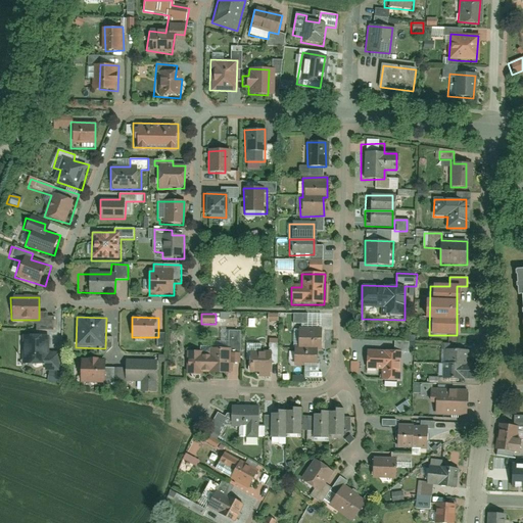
[(321,329),(298,330),(298,349),(290,349),(291,365),(315,365),(315,348),(321,348),(321,329)]
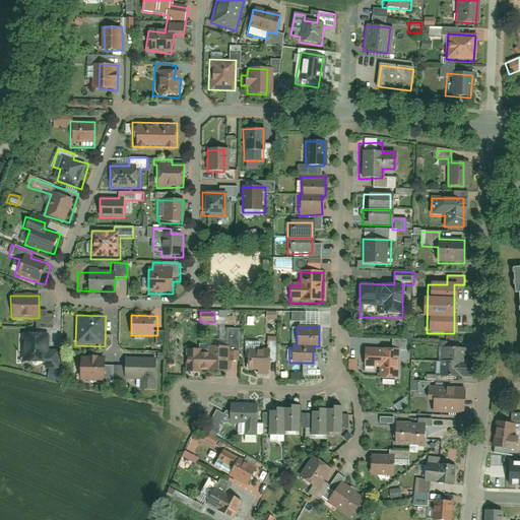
[(51,333),(22,333),(22,364),(51,364),(51,333)]
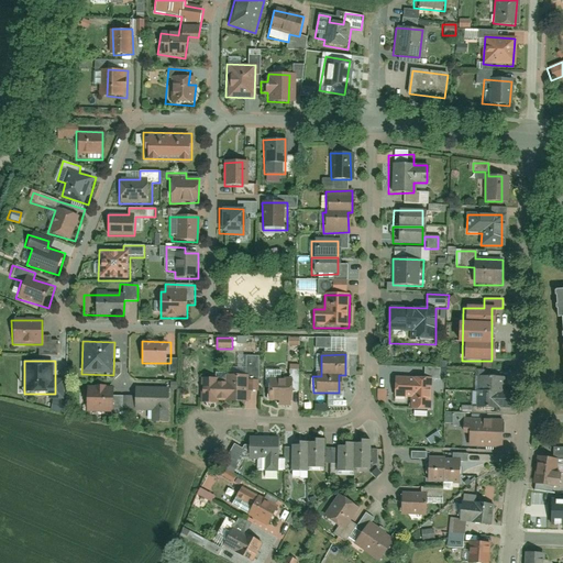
[(423,367),(422,377),(438,377),(438,368),(423,367)]
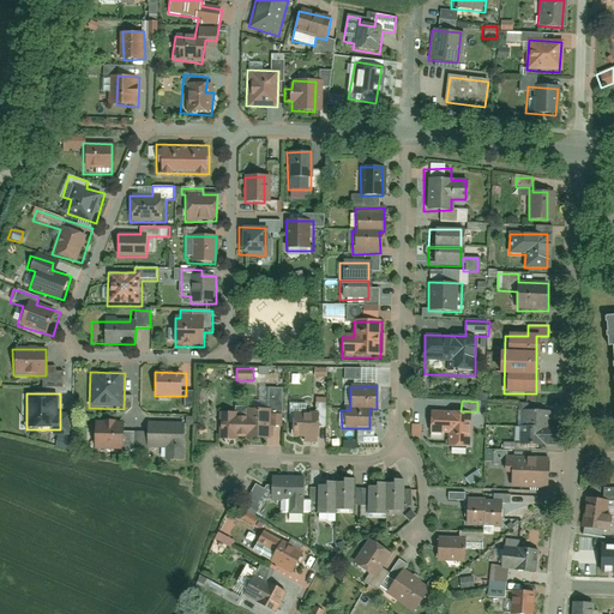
[(266,409),(246,409),(246,420),(229,420),(229,413),(218,413),(218,439),(229,439),(229,432),(246,432),(246,439),(266,439),(266,409)]
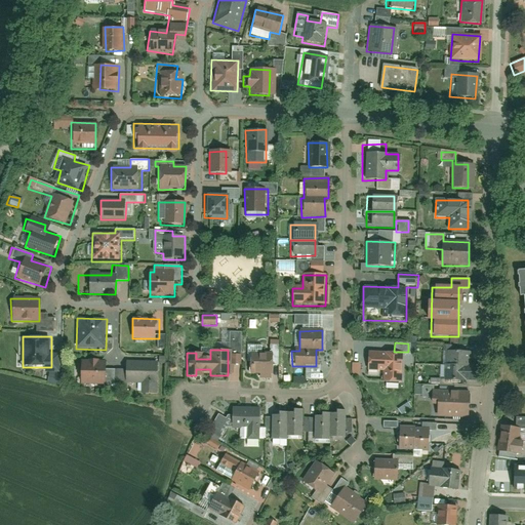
[(470,352),(446,351),(445,381),(478,382),(479,366),(470,366),(470,352)]
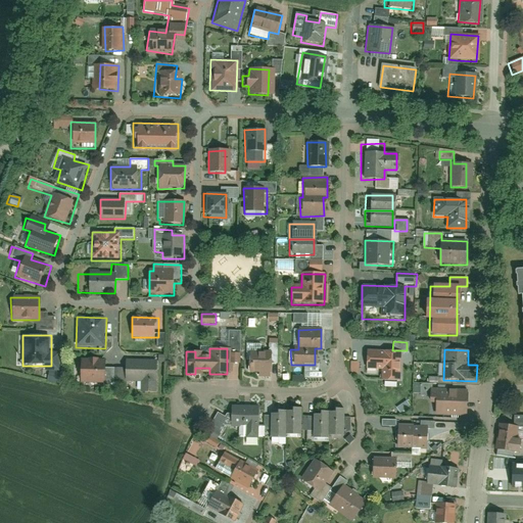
[(400,352),(366,351),(366,370),(382,370),(382,381),(400,381),(400,352)]
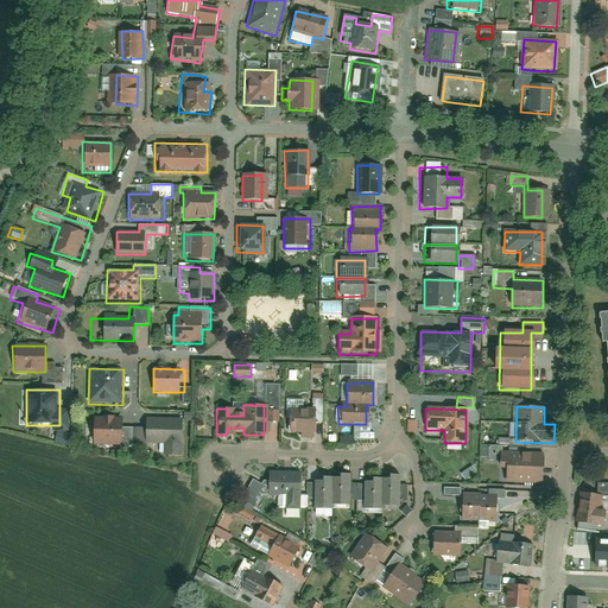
[(315,411),(289,411),(289,437),(315,437),(315,411)]
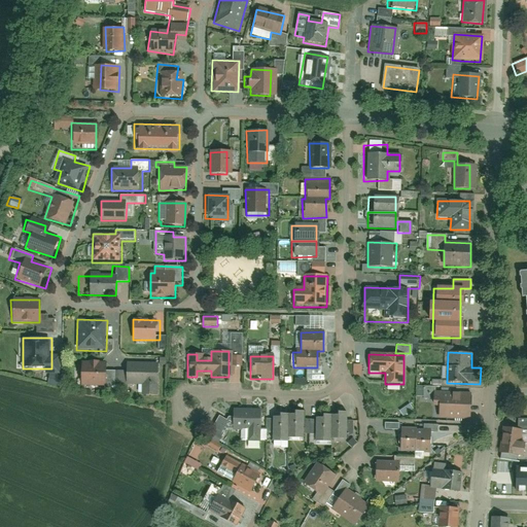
[(114,362),(80,360),(79,386),(112,388),(114,362)]
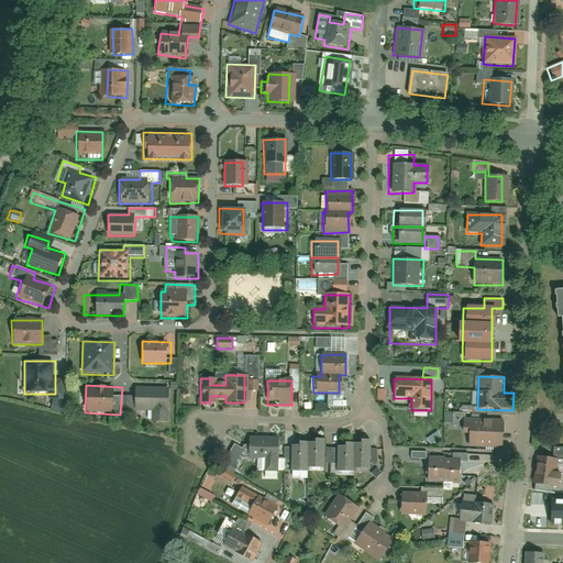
[(170,385),(136,385),(138,411),(151,411),(151,422),(168,422),(168,410),(170,410),(170,385)]
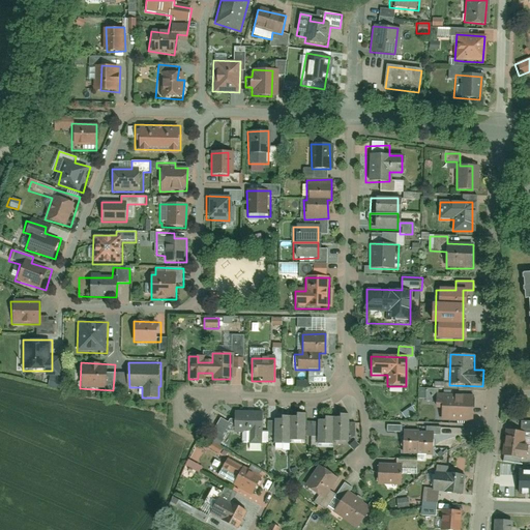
[(46,387),(57,387),(58,376),(46,376),(46,387)]
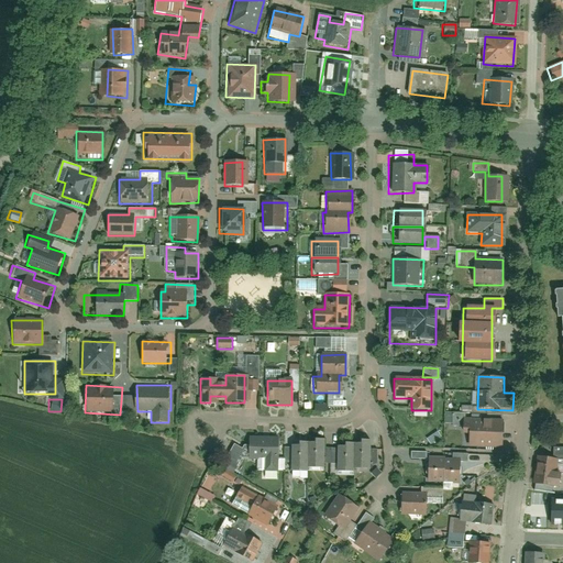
[(472,420),(465,420),(464,432),(471,432),(471,444),(501,445),(503,421),(472,419),(472,420)]
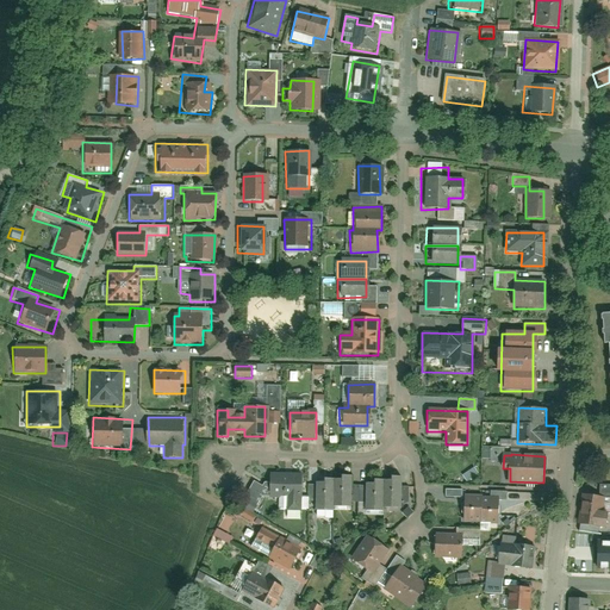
[(471,468),(461,475),(465,481),(475,474),(471,468)]
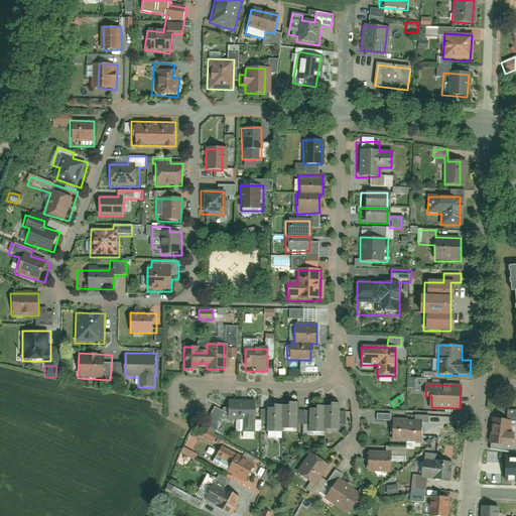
[(255,420),(256,403),(226,402),(226,419),(255,420)]
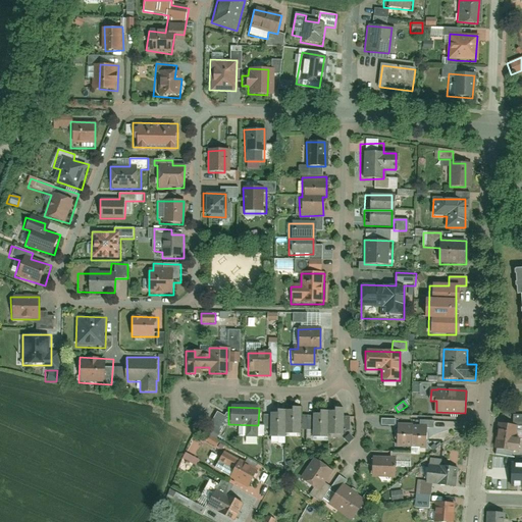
[(300,411),(284,411),(285,436),(300,436),(300,411)]
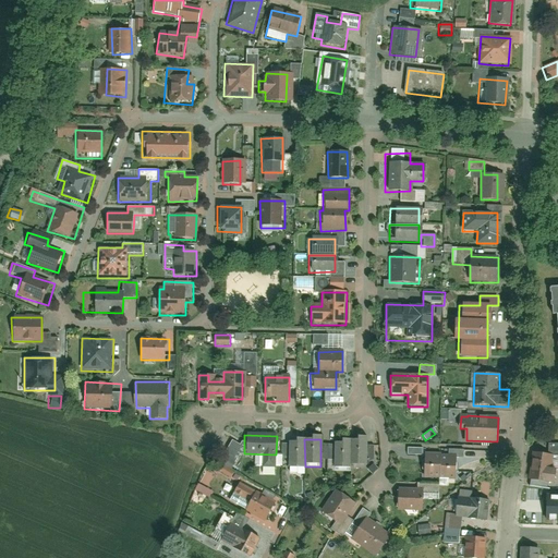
[(363,439),(349,440),(350,466),(364,466),(363,439)]
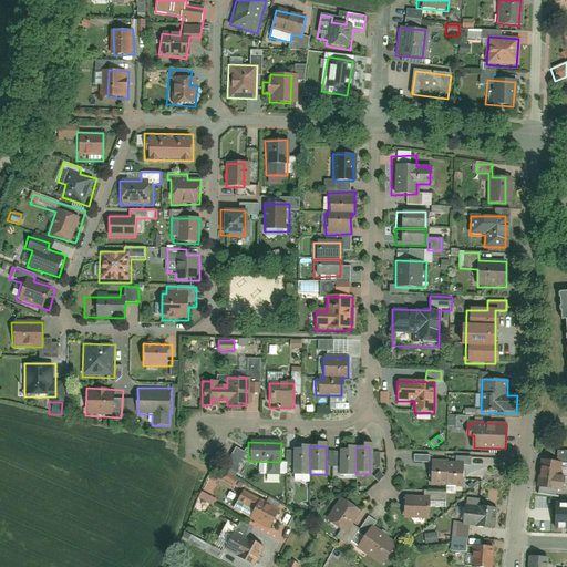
[(307,474),(306,450),(291,450),(292,474),(307,474)]
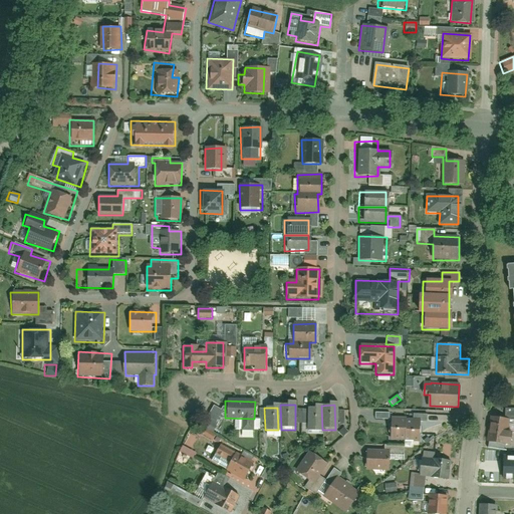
[(319,431),(319,408),(306,409),(306,431),(319,431)]
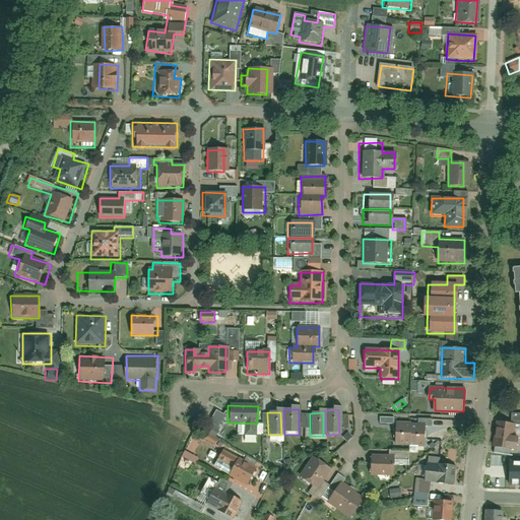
[(349,415),(340,414),(339,429),(349,429),(349,415)]
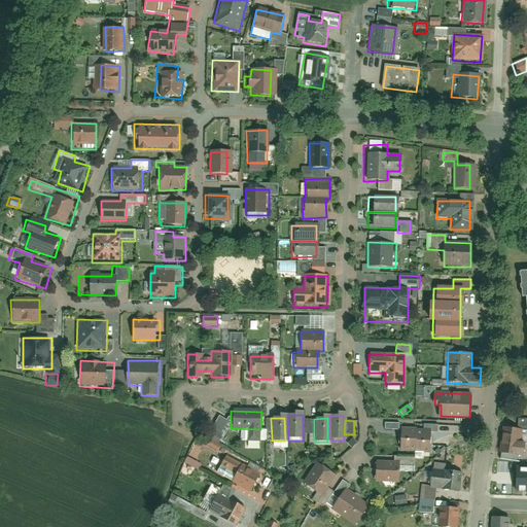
[(423,431),(400,430),(399,453),(430,454),(430,430),(437,431),(438,425),(423,425),(423,431)]
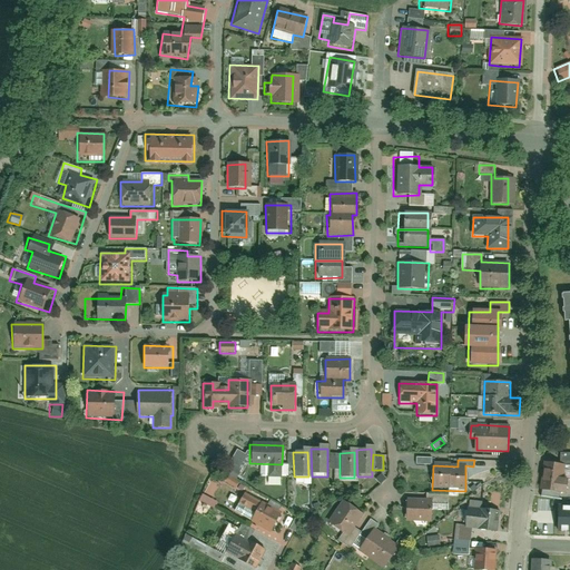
[(564,465),(542,462),(539,491),(567,494),(569,479),(563,478),(564,465)]
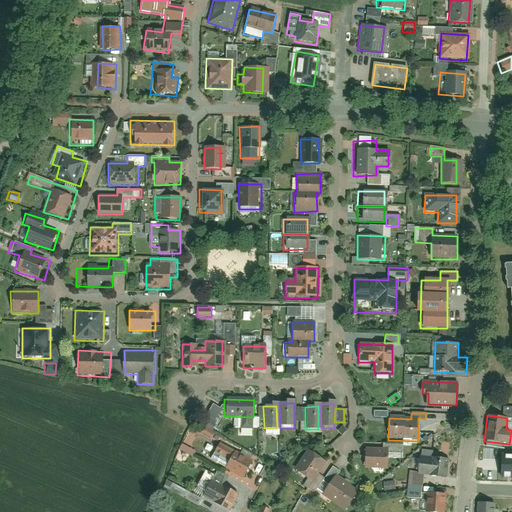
[(254,425),(244,425),(244,436),(254,436),(254,425)]
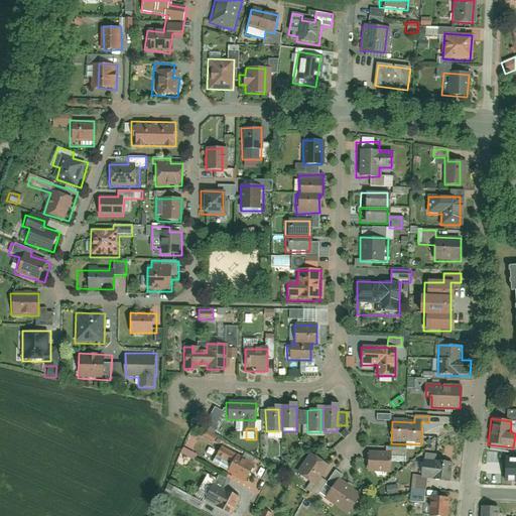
[(212,441),(214,435),(202,431),(200,437),(212,441)]
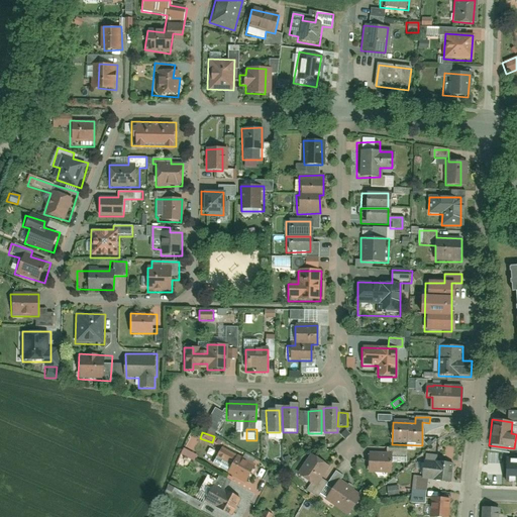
[(181,448),(178,454),(191,461),(194,455),(181,448)]
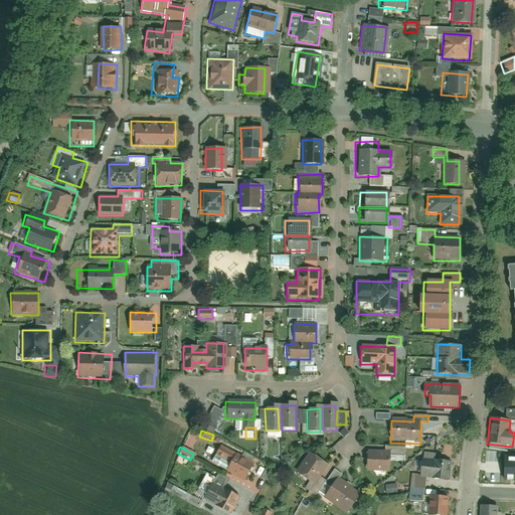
[(231,465),(236,456),(220,448),(215,456),(231,465)]
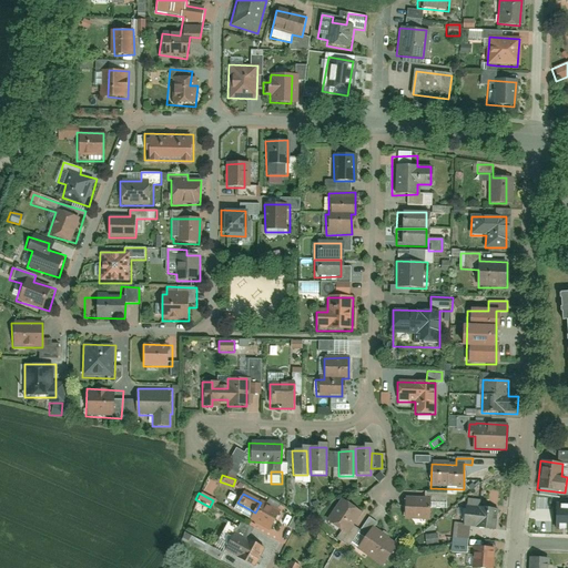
[(405,498),(404,520),(430,521),(430,503),(447,503),(447,494),(424,494),(424,498),(405,498)]
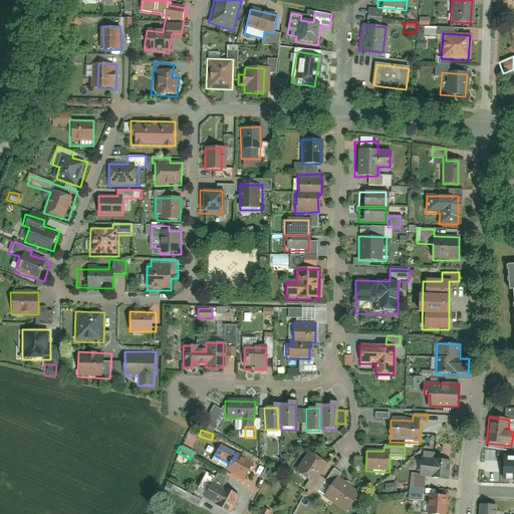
[(295,473),(314,485),(327,465),(307,453),(295,473)]
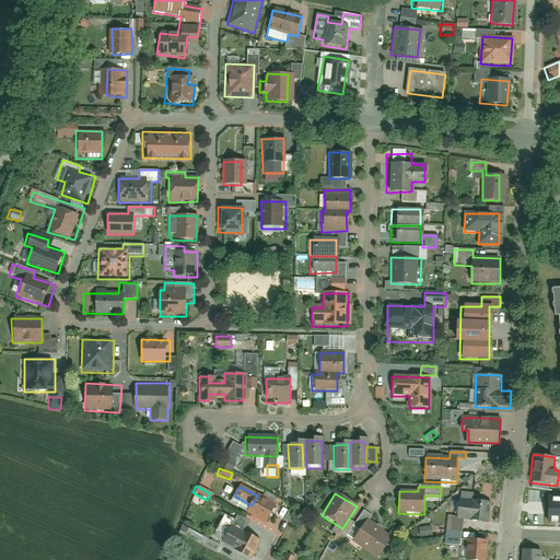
[(247,514),(268,525),(278,505),(257,496),(252,505),(247,514)]
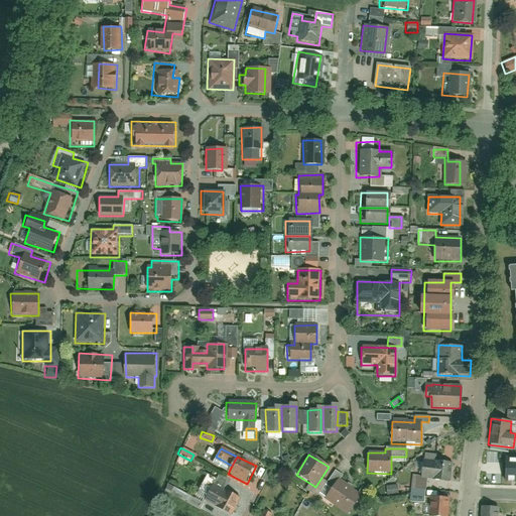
[(502,458),(489,457),(488,468),(484,467),(482,481),(505,484),(507,469),(501,468),(502,458)]
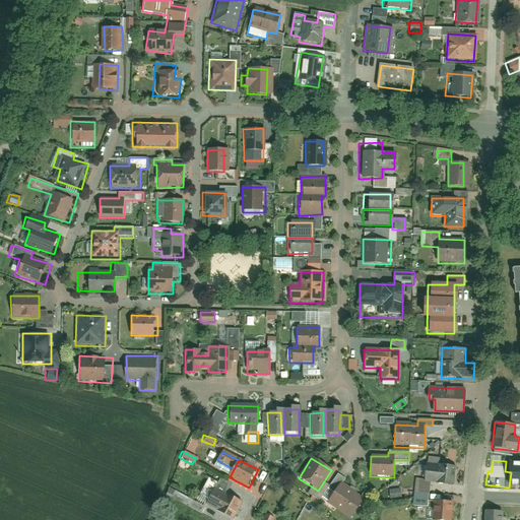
[(425,482),(454,485),(456,467),(427,464),(425,482)]
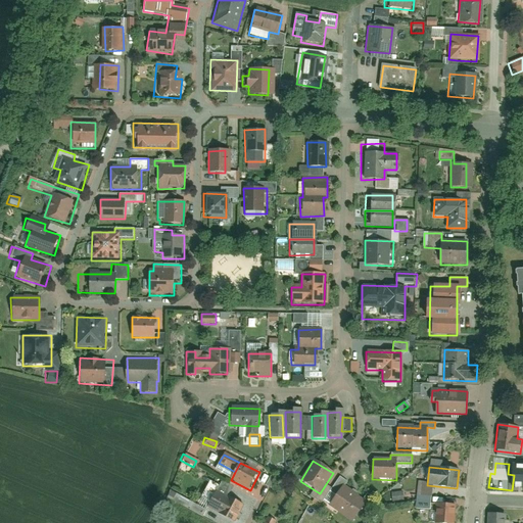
[(367,502),(344,486),(330,507),(352,522),(367,502)]
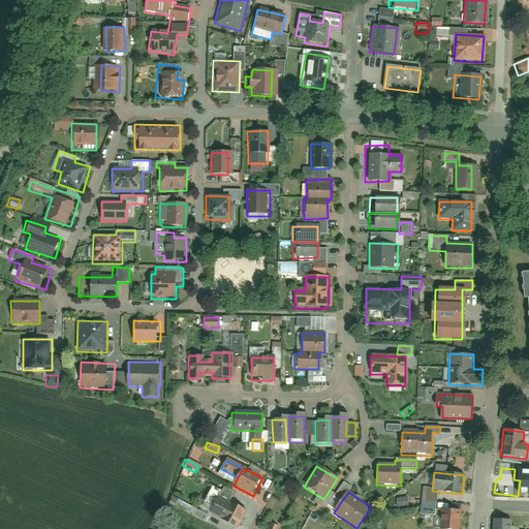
[(395,506),(406,505),(406,497),(395,498),(395,506)]
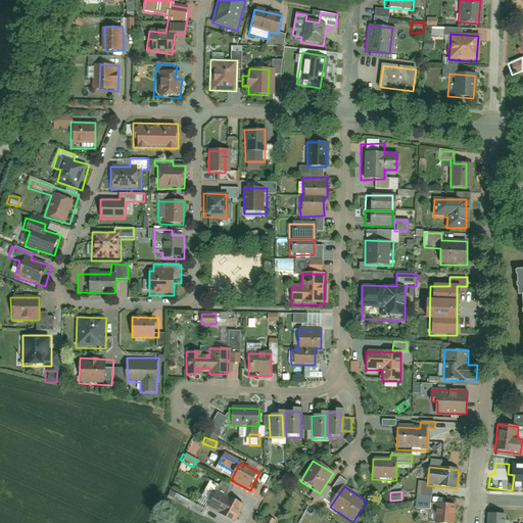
[(207,510),(233,522),(235,522),(244,507),(216,492),(207,510)]
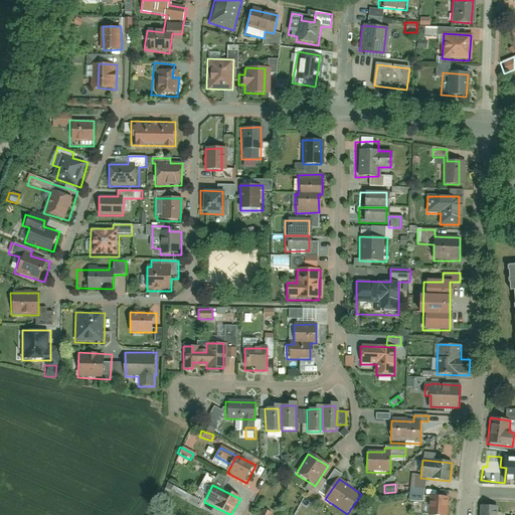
[(428,514),(447,514),(449,499),(431,497),(428,514)]
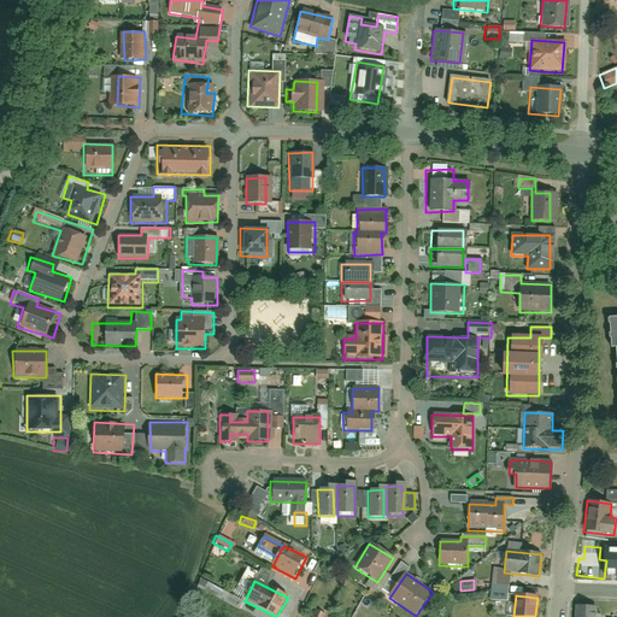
[(594,616),(595,605),(575,604),(574,616),(594,616)]
